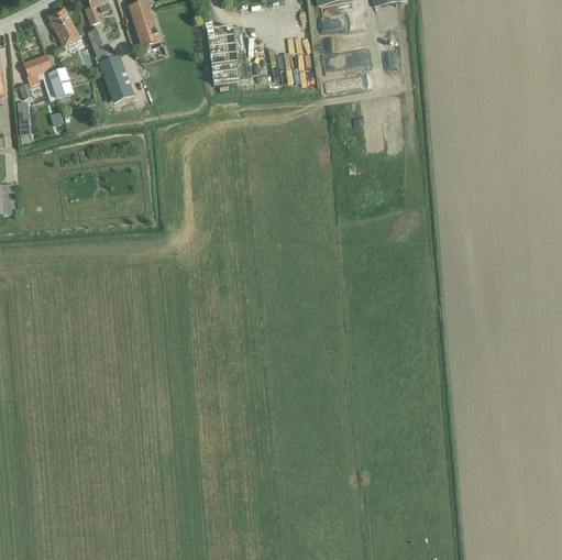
[(85,9),(90,24),(99,21),(94,7),(99,6),(101,12),(109,9),(107,2),(108,2),(107,0),(87,0),(90,7),(85,9)]
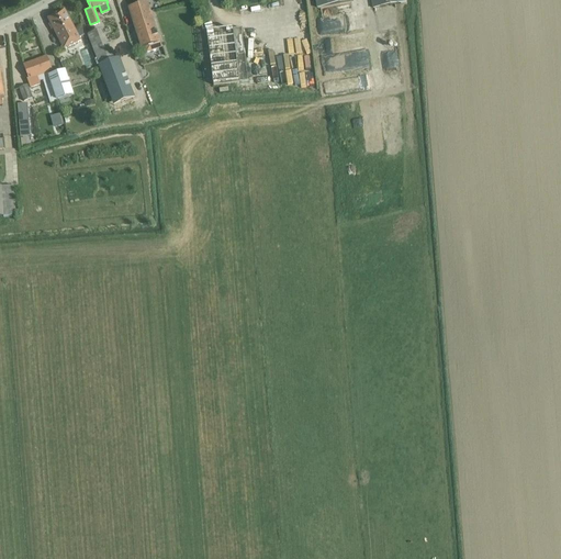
[(127,6),(141,46),(145,45),(146,49),(161,44),(146,0),(127,6)]
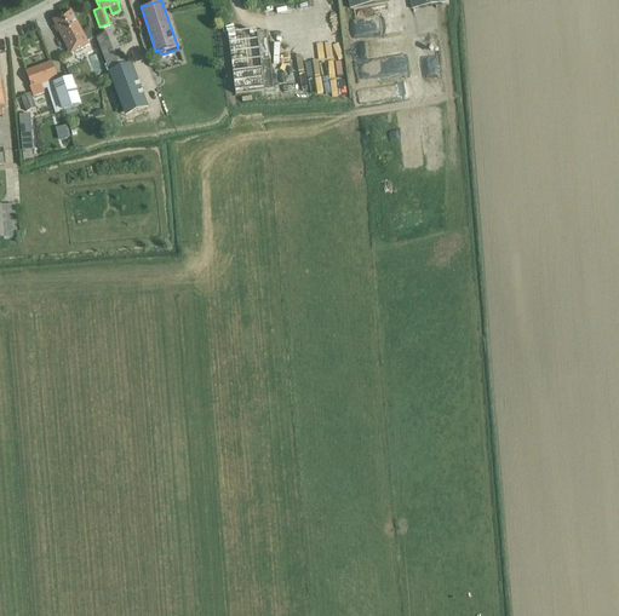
[(82,33),(75,18),(70,9),(52,17),(69,51),(87,42),(86,39),(92,35),(89,29),(82,33)]
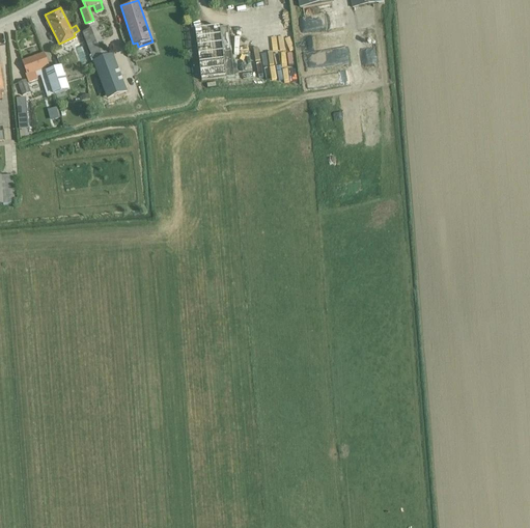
[(227,24),(215,26),(194,28),(200,78),(195,79),(196,83),(200,82),(200,86),(213,84),(213,82),(221,81),(221,76),(244,73),(243,63),(232,64),(227,24)]
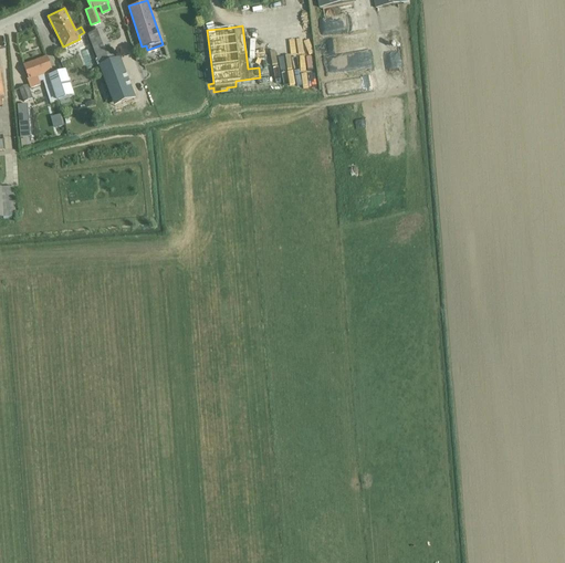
[(103,28),(89,33),(100,63),(114,59),(103,28)]
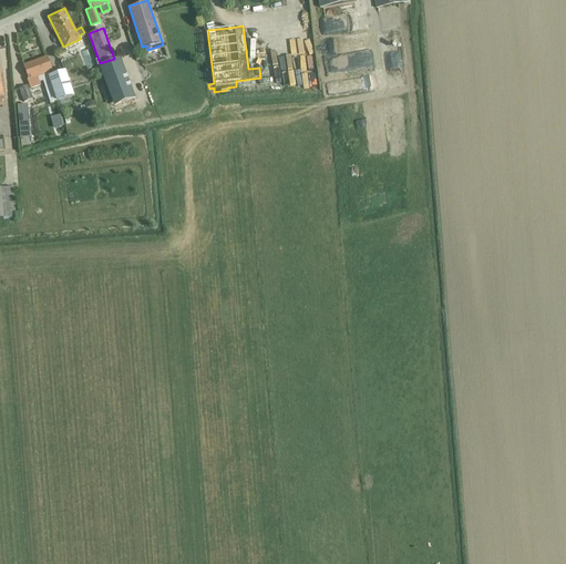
[(51,68),(50,65),(47,54),(34,59),(35,61),(24,64),(23,63),(28,77),(27,78),(30,85),(39,82),(39,80),(43,79),(52,106),(59,103),(58,100),(57,98),(49,74),(49,73),(48,70),(51,68)]
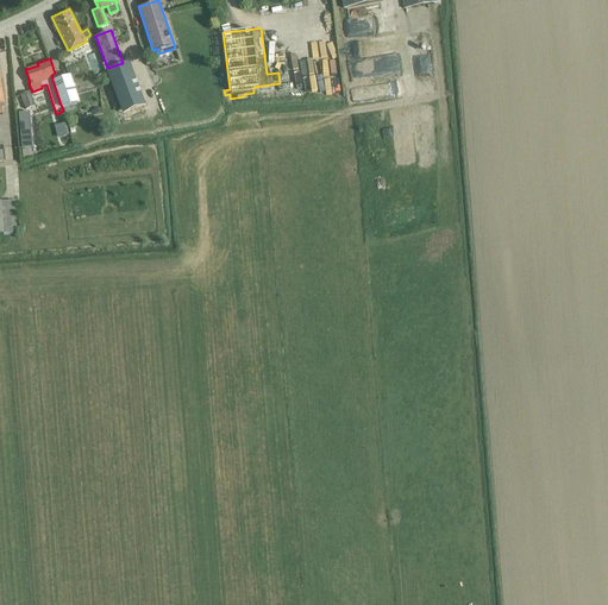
[(142,96),(127,61),(123,63),(107,68),(106,69),(120,105),(142,96)]
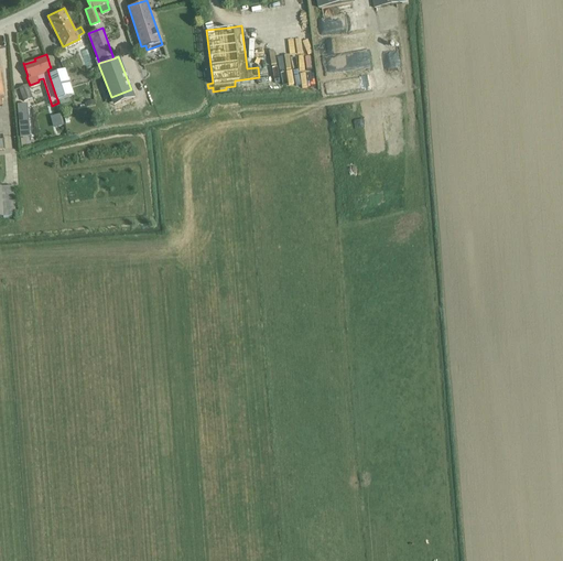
[(62,68),(49,73),(49,74),(56,97),(57,99),(72,94),(69,86),(68,86),(62,68)]
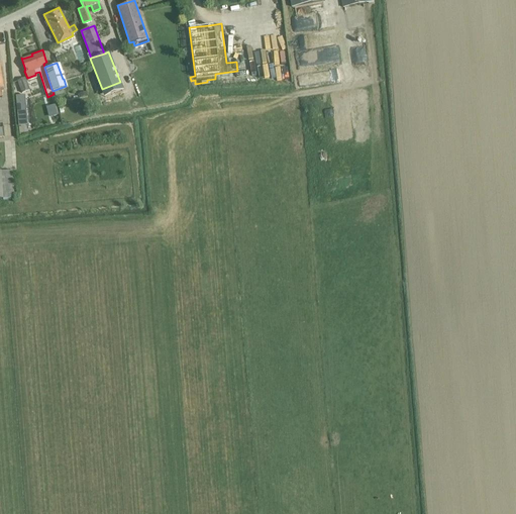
[(17,81),(12,84),(15,93),(28,88),(24,76),(16,79),(17,81)]
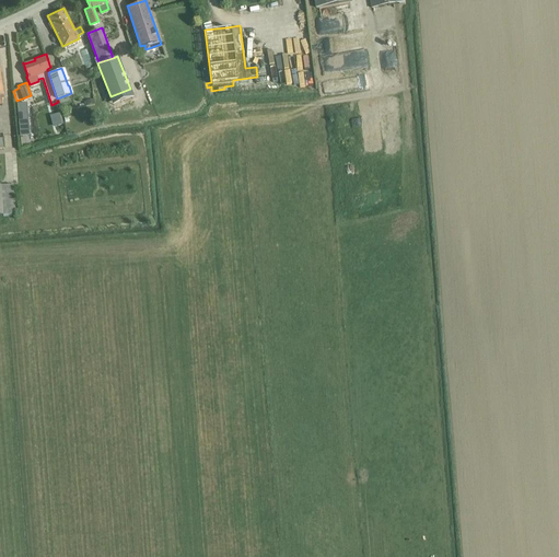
[(26,108),(18,109),(20,131),(28,130),(26,108)]
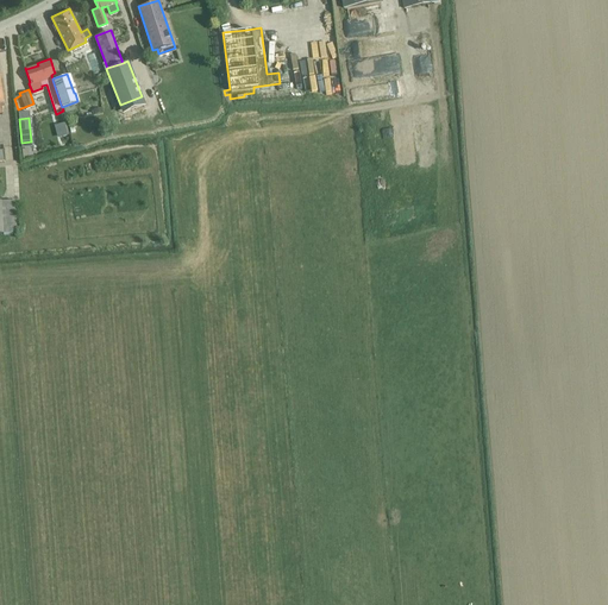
[(102,120),(100,124),(101,127),(105,130),(110,128),(112,125),(111,121),(107,119),(102,120)]
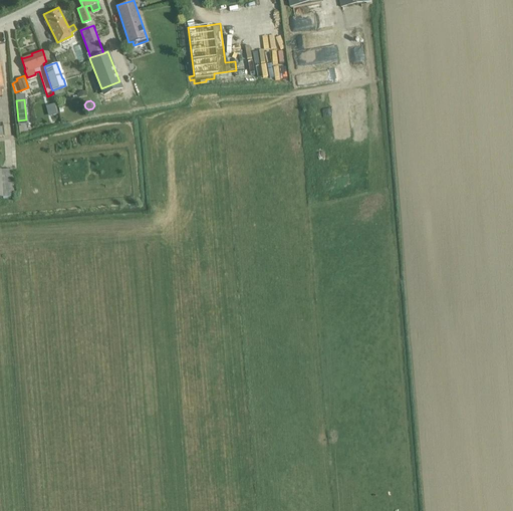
[(0,197),(14,196),(12,169),(0,169),(0,197)]
